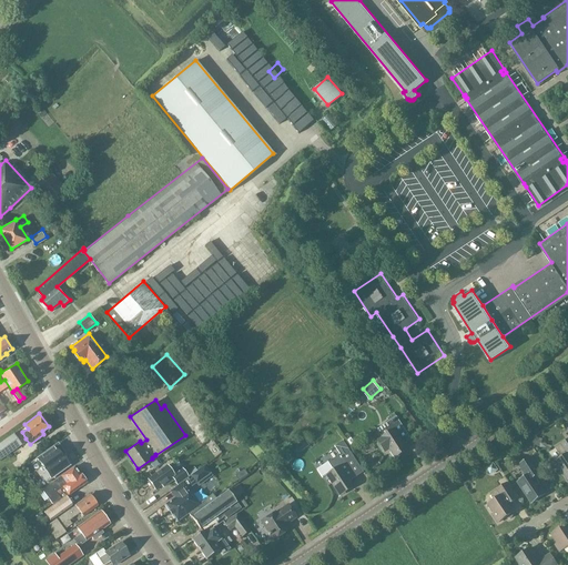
[(383,435),(378,439),(384,446),(388,443),(395,454),(407,445),(405,442),(412,436),(397,414),(384,422),(389,431),(383,434),(383,435)]
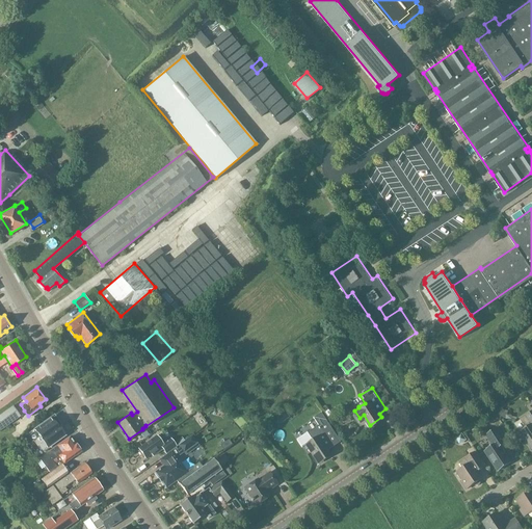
[(14,403),(0,413),(0,428),(21,414),(14,403)]
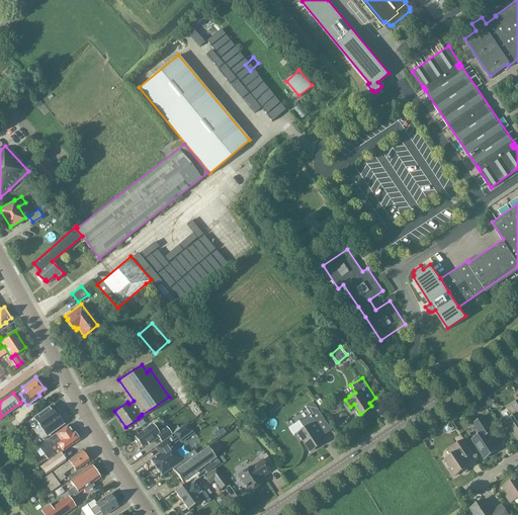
[(517,435),(517,434),(517,398),(507,406),(513,415),(507,419),(517,435)]
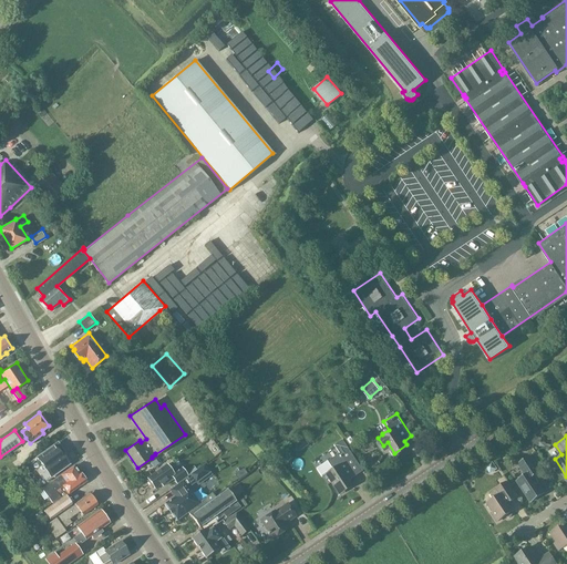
[(294,442),(300,452),(308,447),(301,438),(294,442)]
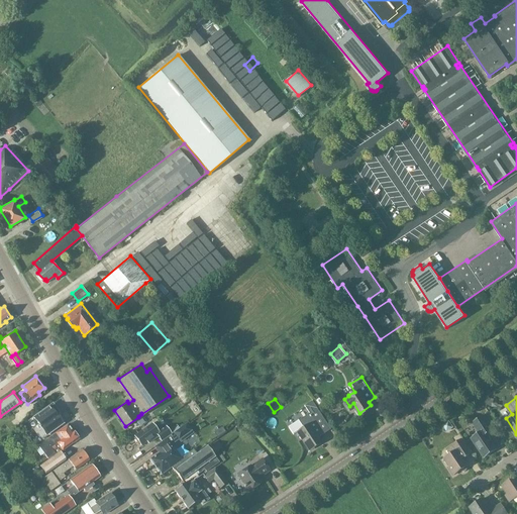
[(311,399),(304,404),(309,411),(298,418),(303,425),(297,429),(309,447),(320,439),(317,436),(330,427),(311,399)]
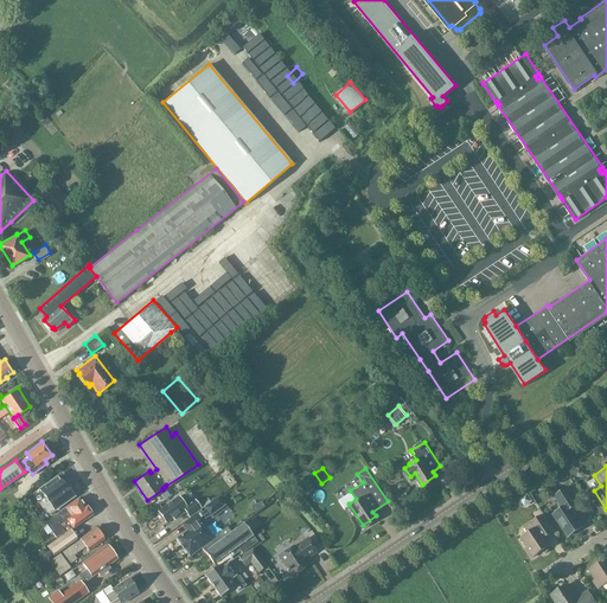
[(66,481),(69,480),(62,470),(39,486),(55,508),(61,504),(75,494),(66,481)]
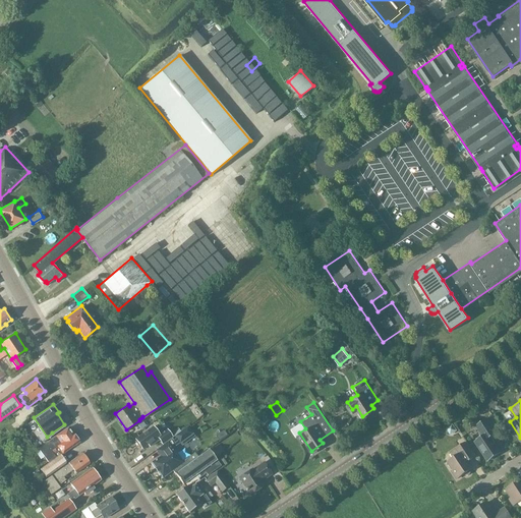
[(487,459),(500,451),(489,436),(496,432),(486,418),(476,424),(483,435),(475,440),(487,459)]
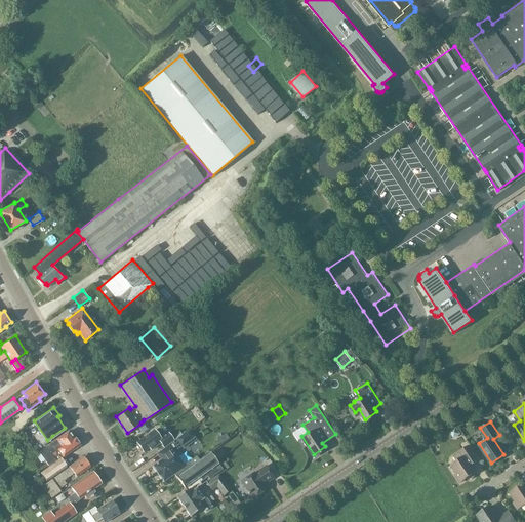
[(149,447),(151,449),(161,442),(164,446),(174,439),(168,430),(165,432),(161,426),(156,429),(155,427),(136,440),(144,450),(149,447)]
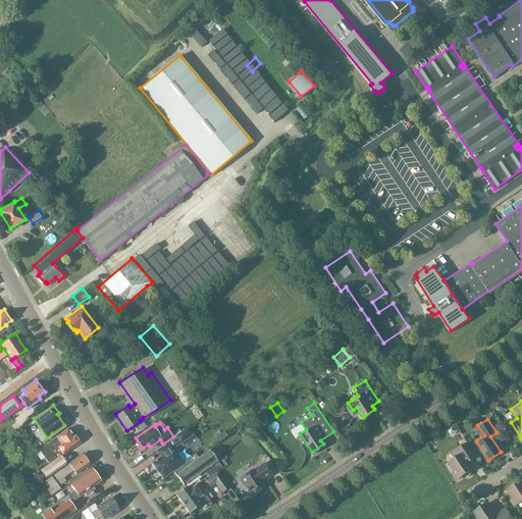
[(453,423),(447,427),(450,430),(454,431),(457,429),(453,423)]
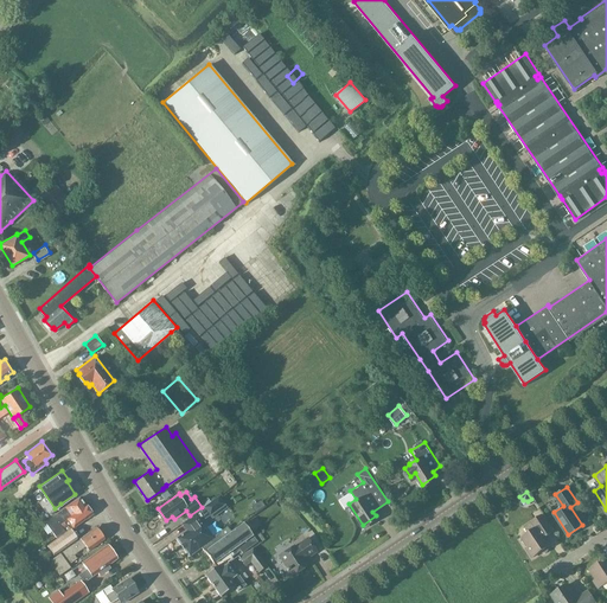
[(227,505),(218,494),(202,506),(202,507),(190,515),(190,517),(187,518),(192,525),(177,536),(190,555),(202,546),(204,550),(216,541),(222,537),(218,531),(213,533),(208,525),(206,526),(202,519),(210,513),(211,515),(227,505)]
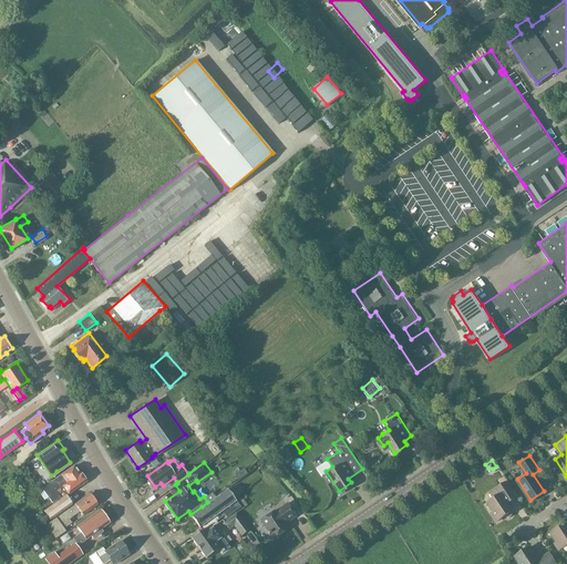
[(75,463),(45,484),(41,488),(52,502),(43,508),(50,516),(72,501),(65,493),(68,491),(68,492),(82,483),(88,479),(81,472),(79,469),(80,469),(75,463)]
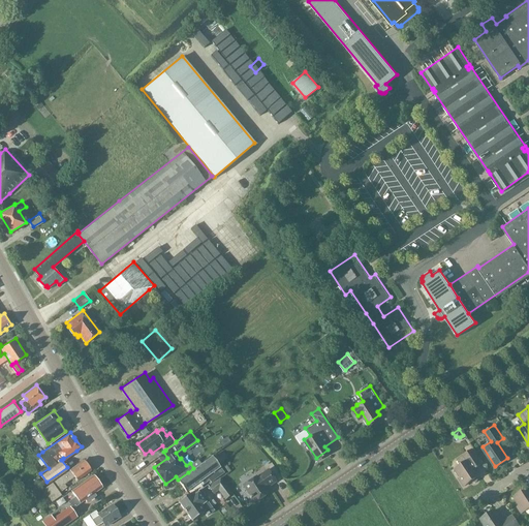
[(227,435),(219,440),(222,445),(231,439),(227,435)]
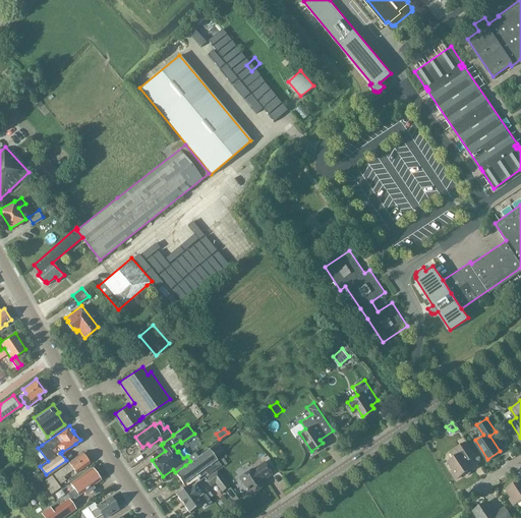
[(470,472),(471,470),(470,468),(472,466),(466,457),(473,453),(465,441),(450,451),(454,456),(448,460),(453,468),(452,469),(457,476),(464,472),(466,473),(468,473),(470,472)]
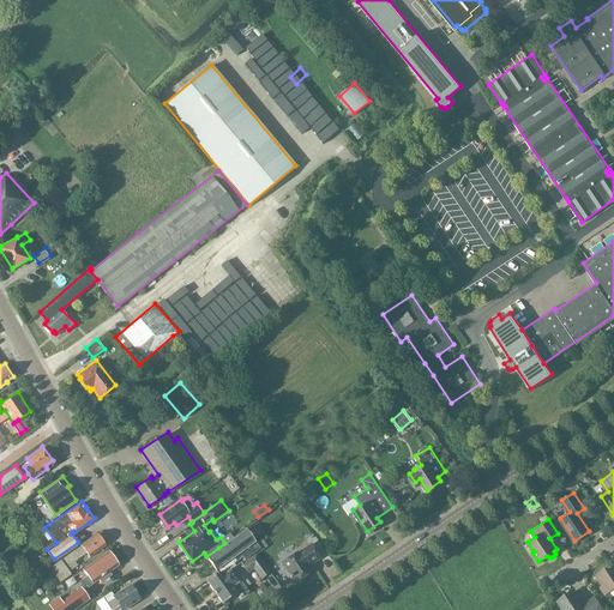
[(227,571),(234,566),(236,565),(234,561),(244,555),(245,557),(260,547),(257,541),(247,526),(234,536),(224,543),(206,556),(216,569),(220,567),(222,571),(224,568),(227,571)]
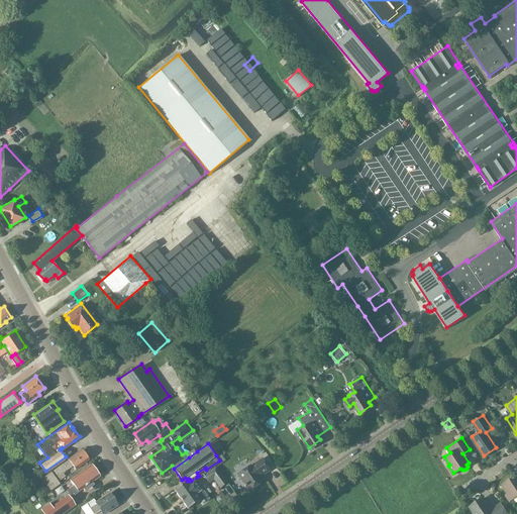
[(189,457),(197,451),(193,446),(186,452),(189,457)]
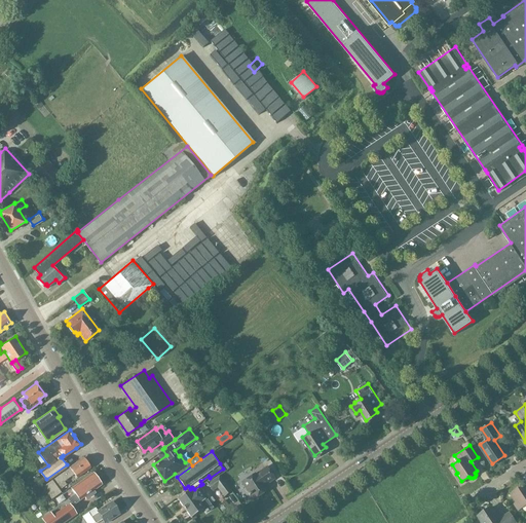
[(62,490),(60,488),(67,483),(65,479),(74,473),(77,476),(90,465),(83,455),(72,463),(42,485),(51,497),(62,490)]
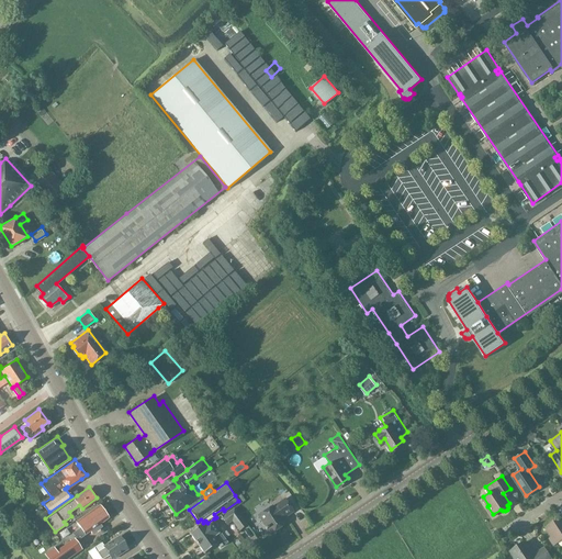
[(281,517),(293,510),(285,498),(273,505),(272,504),(259,513),(271,532),(284,523),(281,517)]
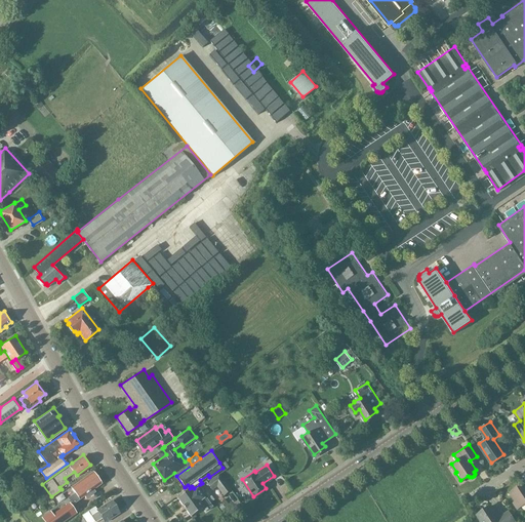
[(72,502),(84,493),(86,496),(95,490),(93,487),(101,482),(92,470),(85,476),(72,486),(75,491),(68,496),(72,502)]
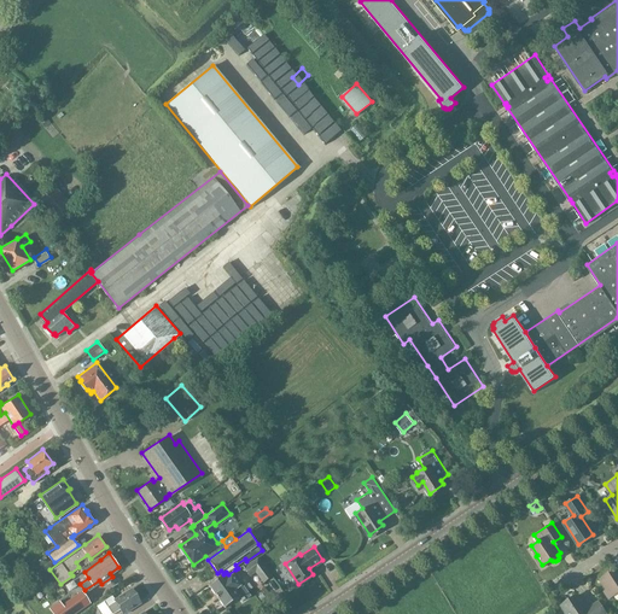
[(255,572),(262,582),(270,574),(257,556),(243,567),(249,576),(255,572)]
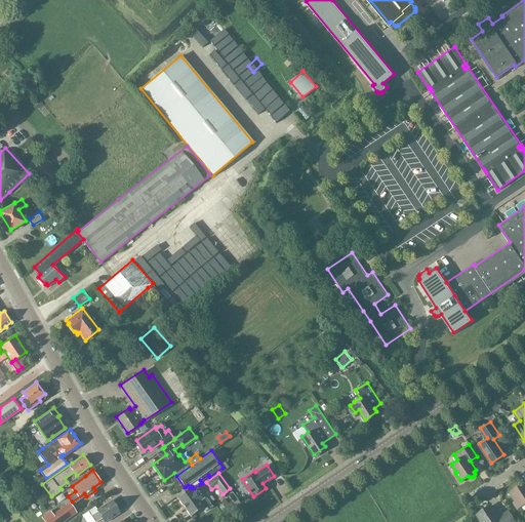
[(203,490),(200,484),(194,488),(192,486),(190,488),(176,497),(190,516),(210,500),(203,490)]
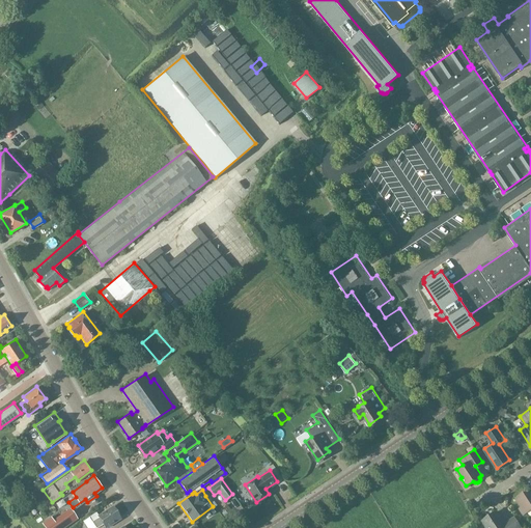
[(530,490),(525,494),(524,492),(515,497),(522,506),(520,507),(524,513),(530,508),(530,490)]
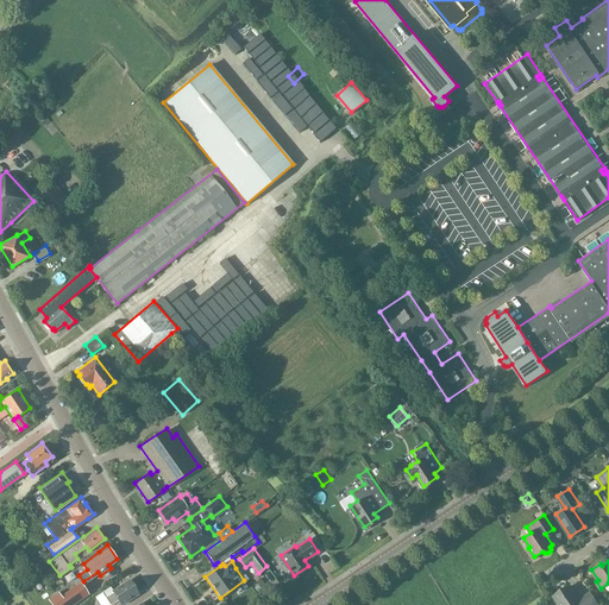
[(130,578),(112,590),(110,586),(94,596),(100,604),(108,604),(118,599),(120,604),(139,592),(130,578)]
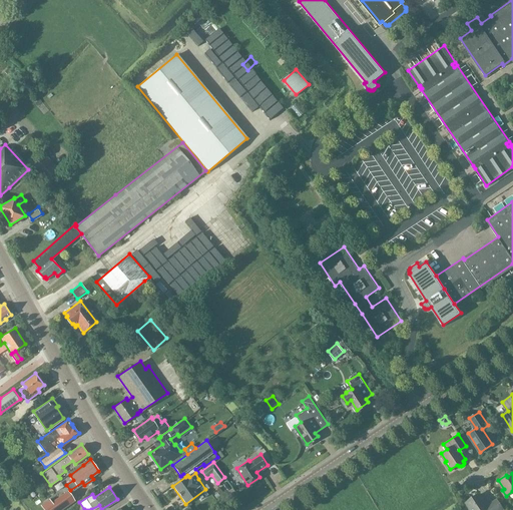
[(60,509),(75,499),(68,489),(43,507),(45,509),(60,509)]
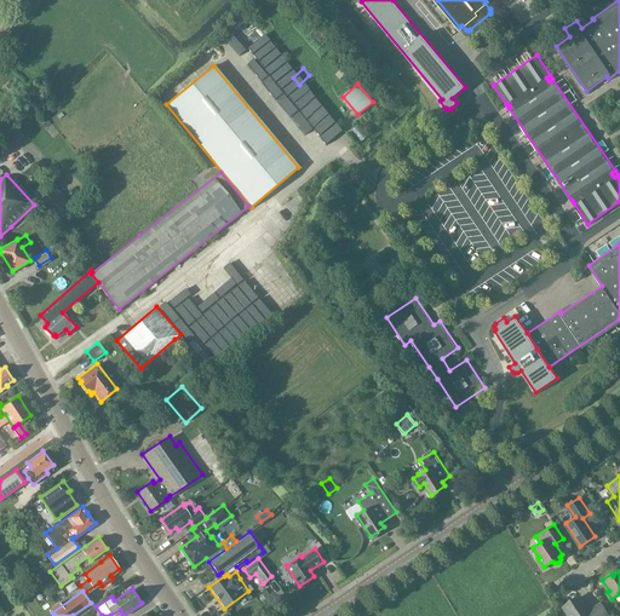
[(604,615),(609,614),(601,602),(589,609),(579,594),(563,605),(569,615),(604,615)]
